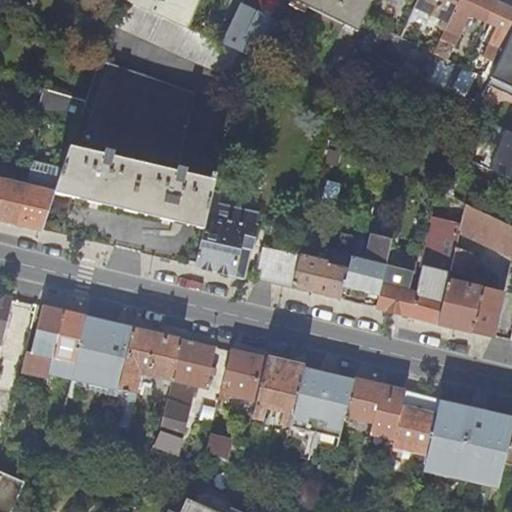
[(229,77),(240,51),(223,43),(188,27),(126,0),(119,0),(110,26),(229,77)]
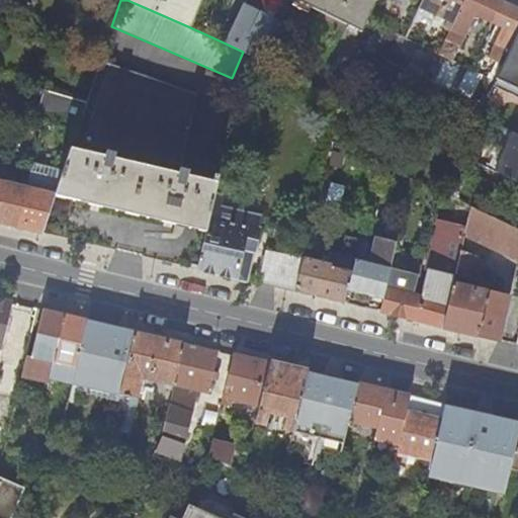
[(127,0),(190,27),(201,0),(127,0)]
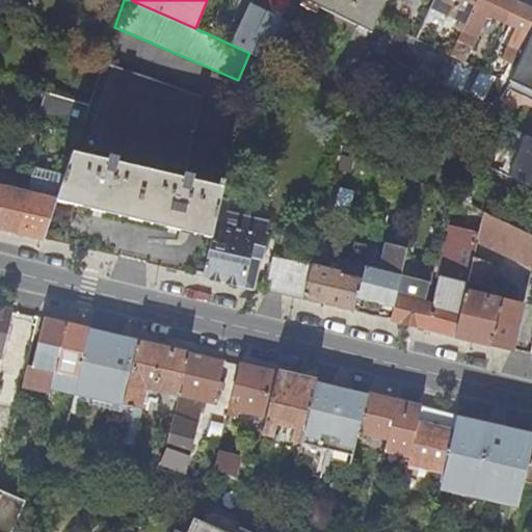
[(207,0),(195,28),(232,45),(250,6),(253,0),(207,0)]
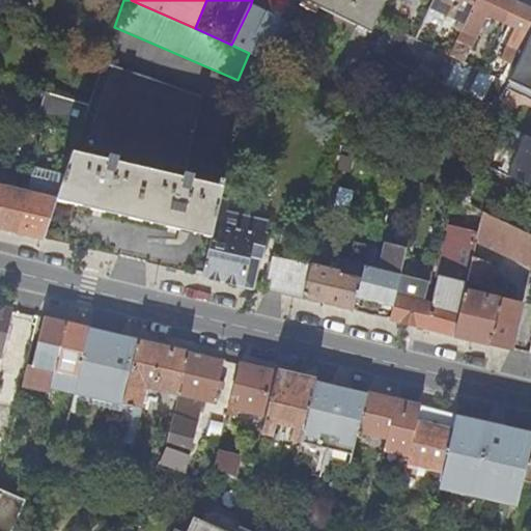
[(264,0),(260,11),(281,21),(283,15),(285,16),(291,0),(264,0)]
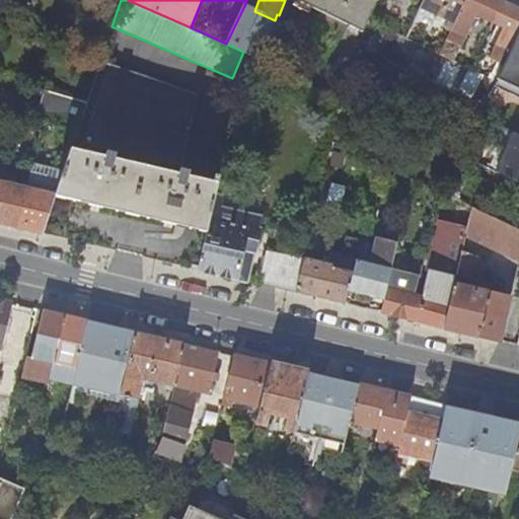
[(293,0),(291,4),(295,6),(298,0),(370,34),(364,48),(484,103),(492,87),(496,79),(483,73),(451,59),(439,53),(417,42),(405,36),(368,19),(378,0),(293,0)]
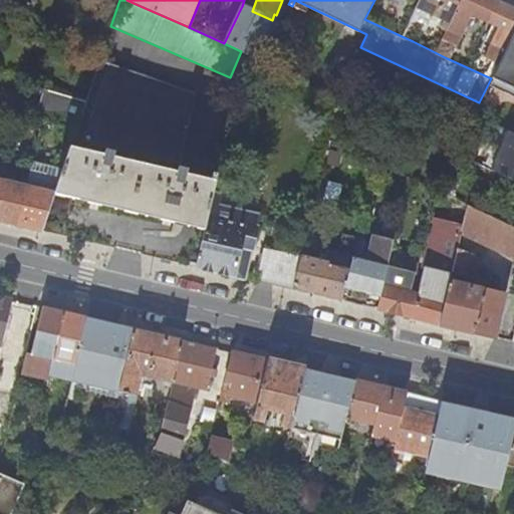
[(399,0),(398,3),(392,0),(374,0),(364,19),(402,36),(409,21),(419,0),(399,0)]
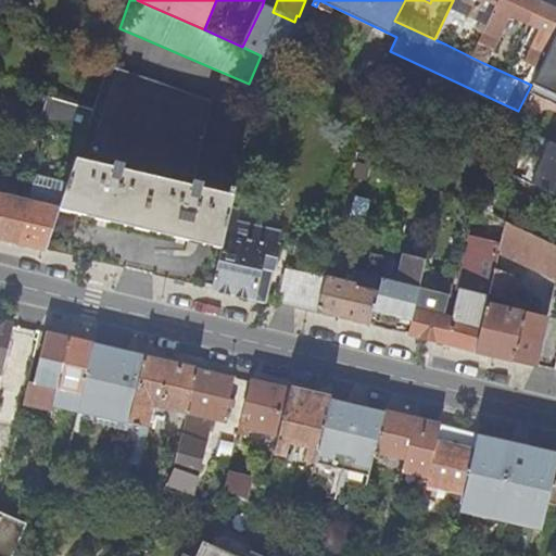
[(509,16),(521,22),(529,26),(526,33),(526,34),(533,37),(522,63),(523,64),(517,78),(531,85),(555,30),(555,10),(534,0),(453,0),(442,23),(454,28),(462,13),(479,22),(476,28),(481,32),(470,57),(483,63),(490,49),(491,50),(496,38),(498,38),(509,16)]
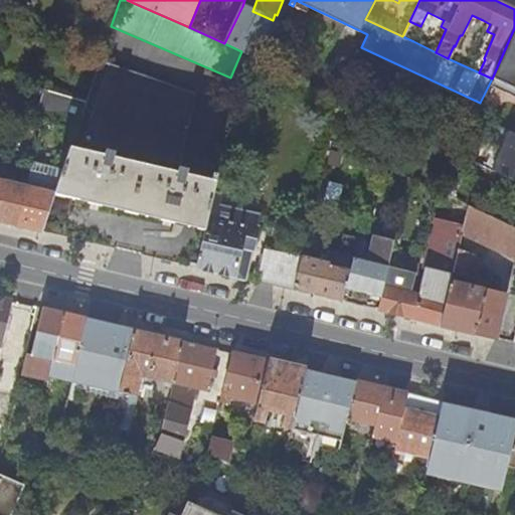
[(252,11),(242,6),(224,43),(241,51),(262,61),(283,18),(277,15),(275,14),(273,20),(252,11)]
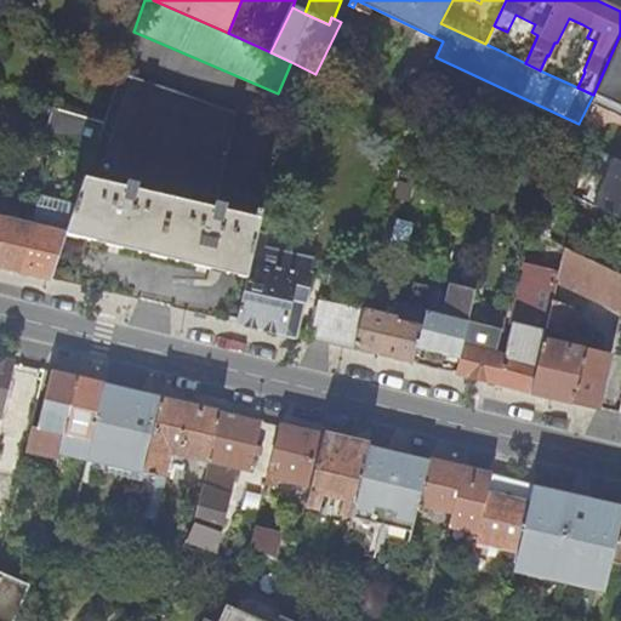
[(507,32),(499,50),(525,63),(537,35),(531,32),(535,24),(516,15),(507,32)]
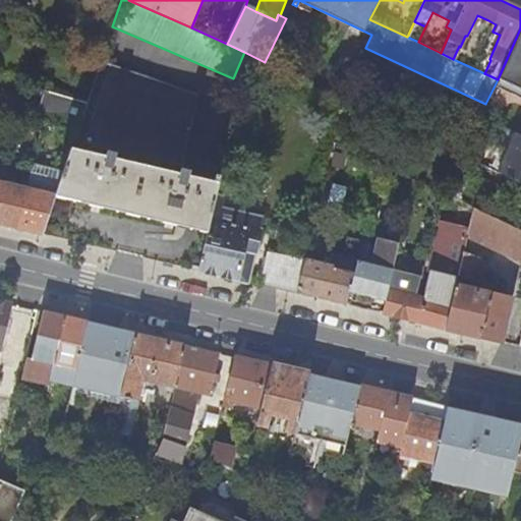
[(459,46),(453,59),(484,73),(490,60),(489,59),(500,35),(493,32),(493,31),(485,27),(488,20),(477,15),(467,36),(465,36),(460,47),(459,46)]
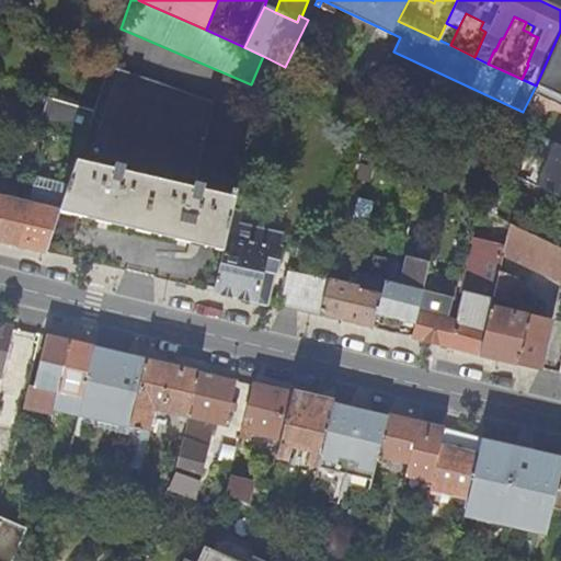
[(534,26),(526,22),(523,30),(530,33),(534,26)]
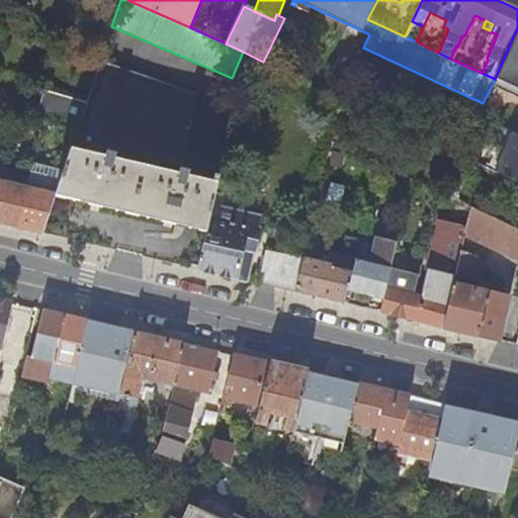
[(423,26),(412,21),(405,36),(416,41),(423,26)]
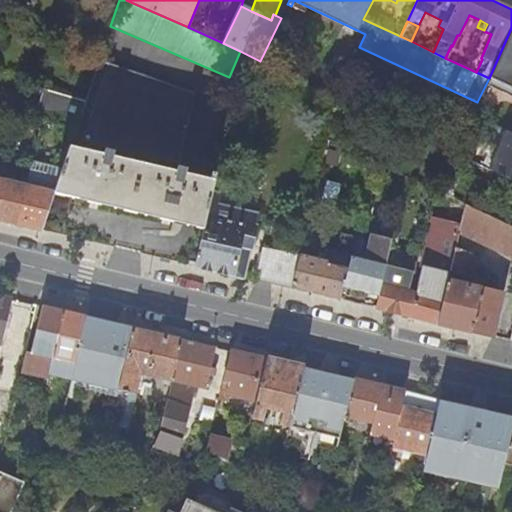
[(511,28),(489,78),(485,86),(511,98),(511,28)]
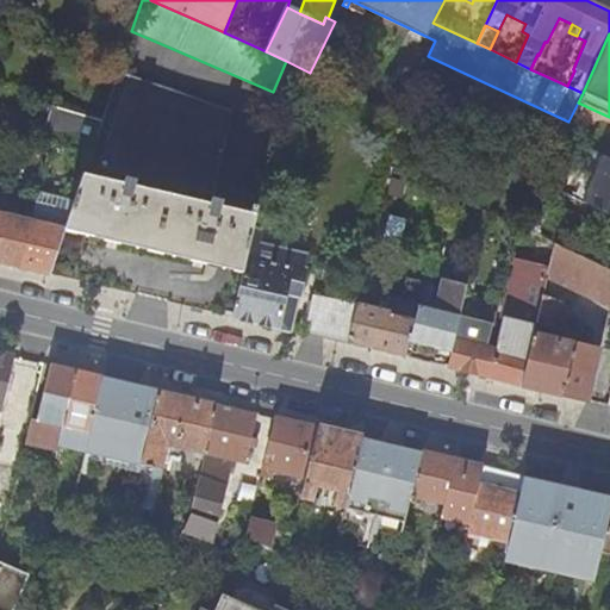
[(232,111),(118,72),(101,119),(93,145),(74,199),(64,230),(242,272),(246,256),(249,243),(254,221),(256,209),(257,206),(251,205),(249,213),(221,206),(222,199),(213,197),(232,111)]
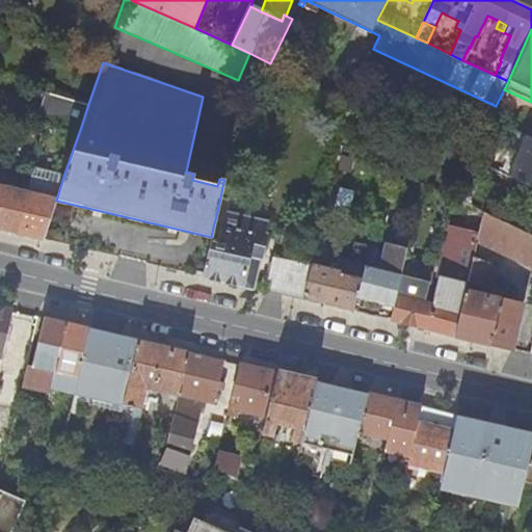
[(36,113),(81,127),(88,104),(44,91),(36,113)]
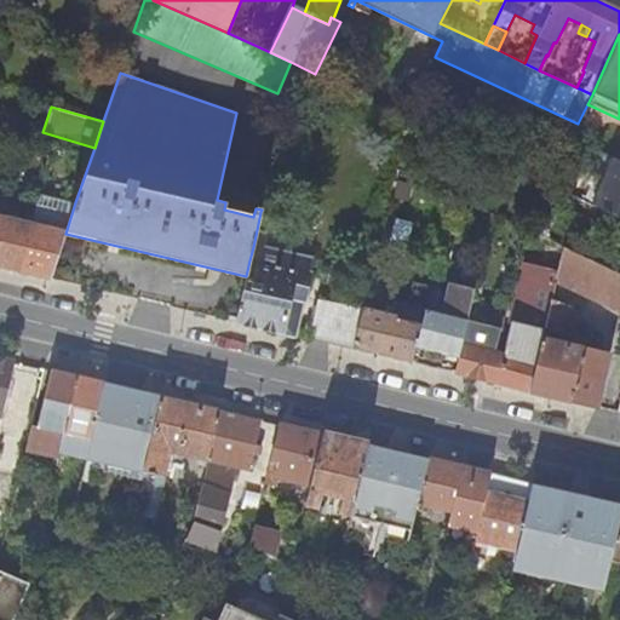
[(619,167),(610,164),(592,204),(619,216),(619,167)]
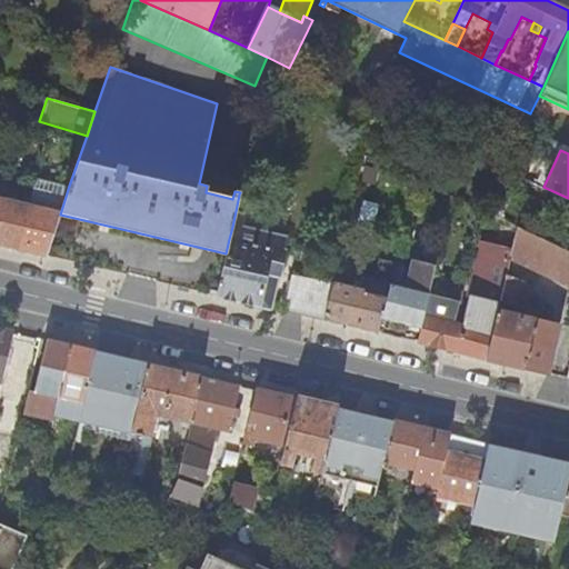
[(69,186),(37,179),(31,201),(20,248),(46,253),(60,215),(69,186)]
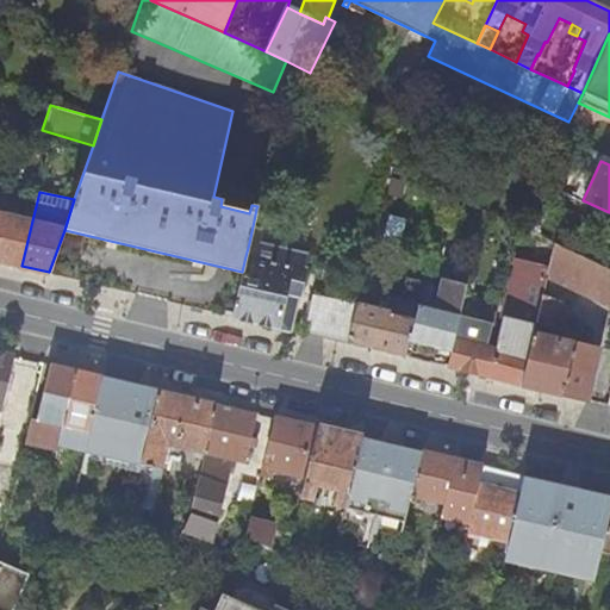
[(467,218),(480,223),(484,210),(470,204),(467,218)]
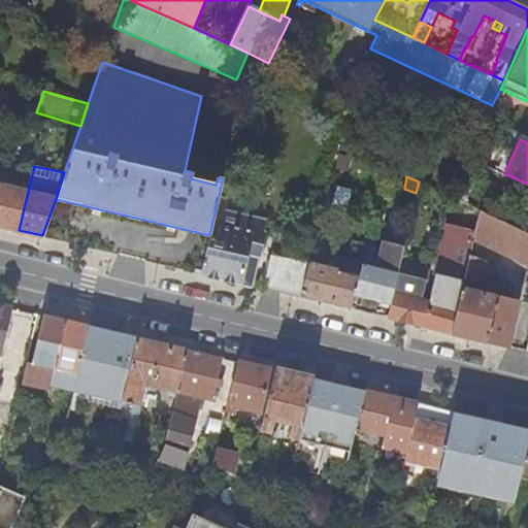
[(229,183),(222,180),(220,191),(227,192),(229,183)]
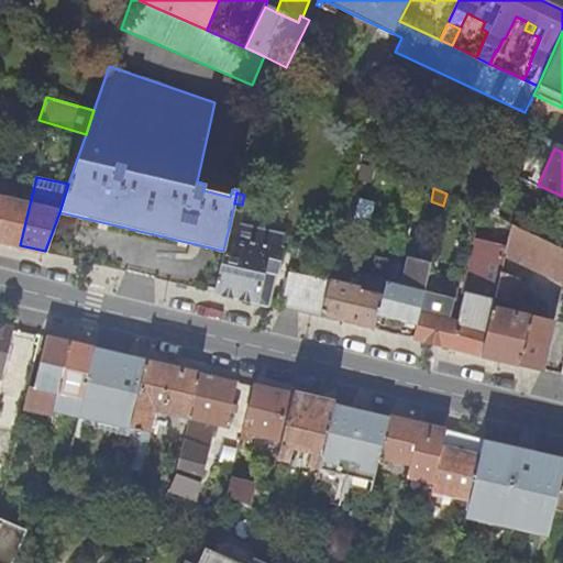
[(22,202),(3,198),(0,209),(0,240),(20,245),(31,199),(23,198),(22,202)]
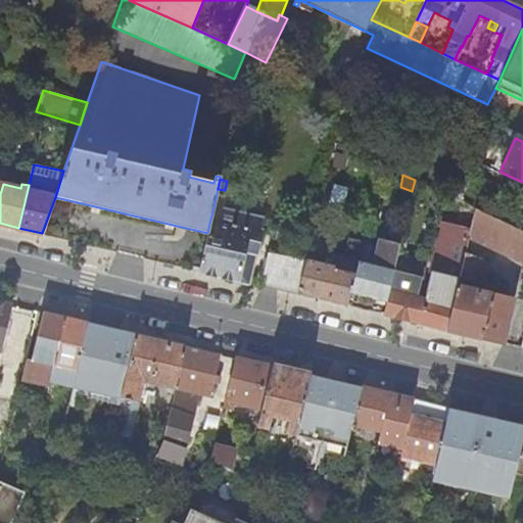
[(456,204),(457,200),(449,197),(441,230),(432,274),(441,276),(443,266),(441,266),(450,225),(471,230),(476,209),(456,204)]
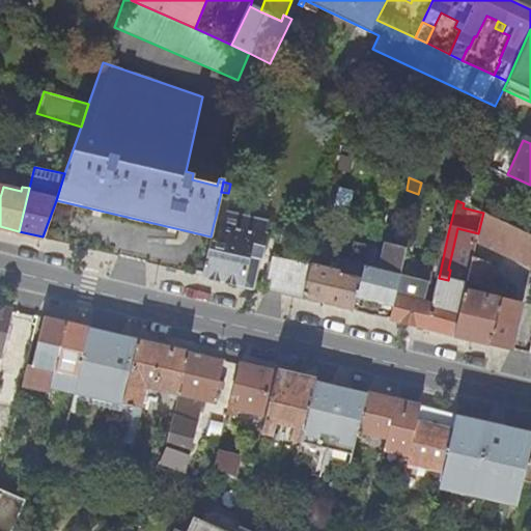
[(256,222),(217,212),(214,223),(254,231),(256,222)]
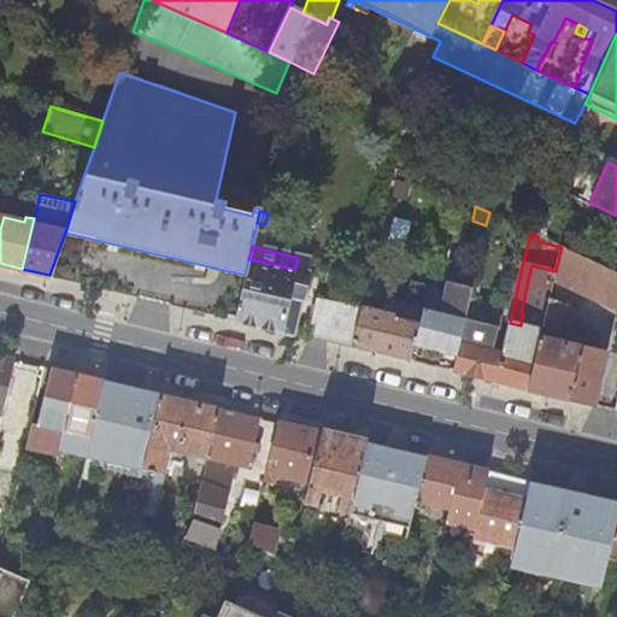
[(553,280),(616,307),(616,272),(597,263),(562,247),(556,271),(553,280)]
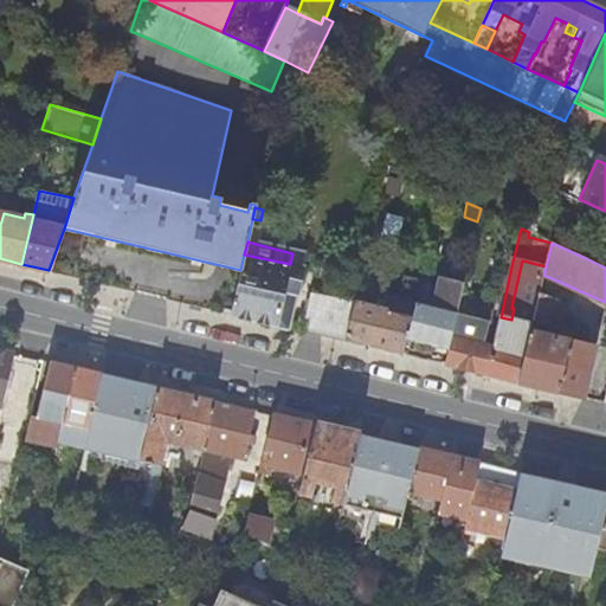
[(292,265),(290,264),(244,255),(240,270),(231,314),(277,324),(282,301),(282,298),(284,290),(287,291),(292,265)]
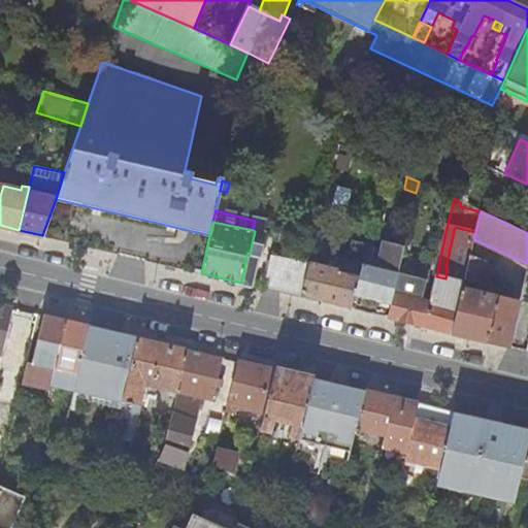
[(446,278),(436,276),(429,302),(424,326),(451,332),(462,290),(464,281),(469,257),(473,239),(475,232),(455,227),(446,268),(448,268),(446,278)]
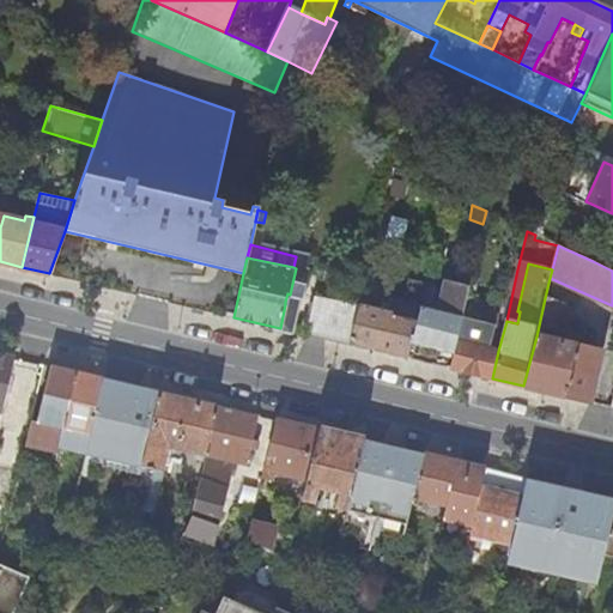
[(411,343),(454,352),(456,340),(468,291),(444,285),(438,313),(432,311),(438,287),(424,285),(419,308),(411,343)]
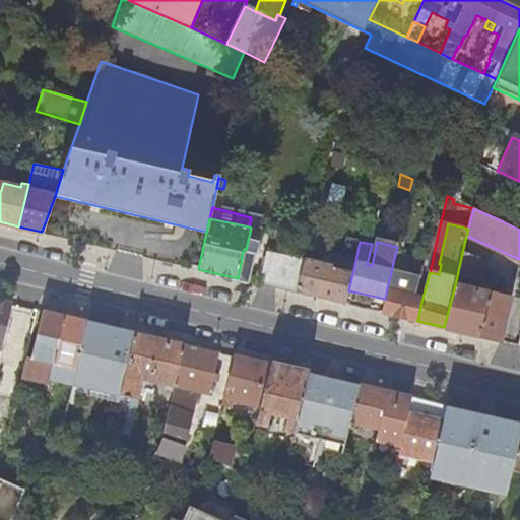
[(266,251),(259,283),(297,293),(304,260),(266,251)]
